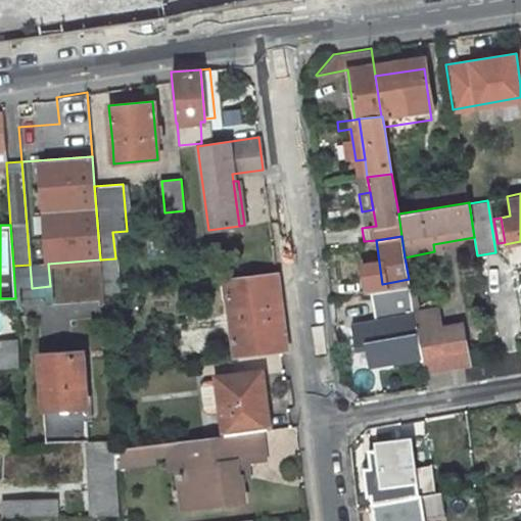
[(100,259),(103,293),(127,290),(126,283),(117,284),(115,258),(100,259)]
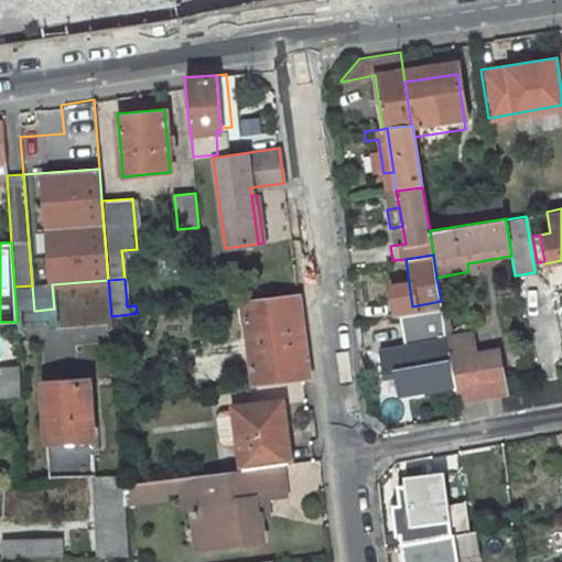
[(52,284),(54,309),(34,311),(32,285),(14,287),(17,322),(17,330),(111,323),(111,316),(108,280),(52,284)]
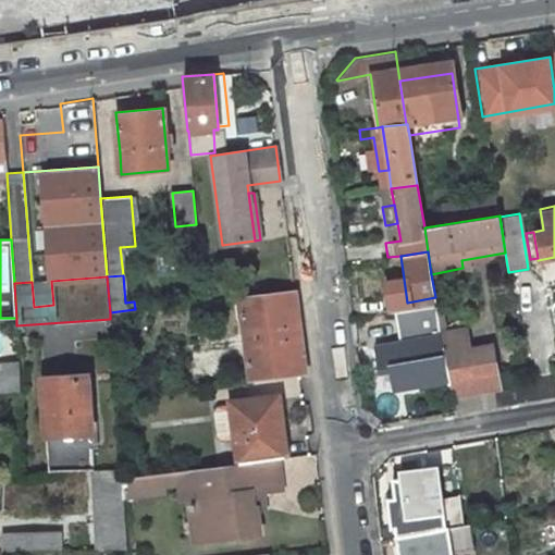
[(245,333),(298,327),(293,288),(239,295),(245,333)]
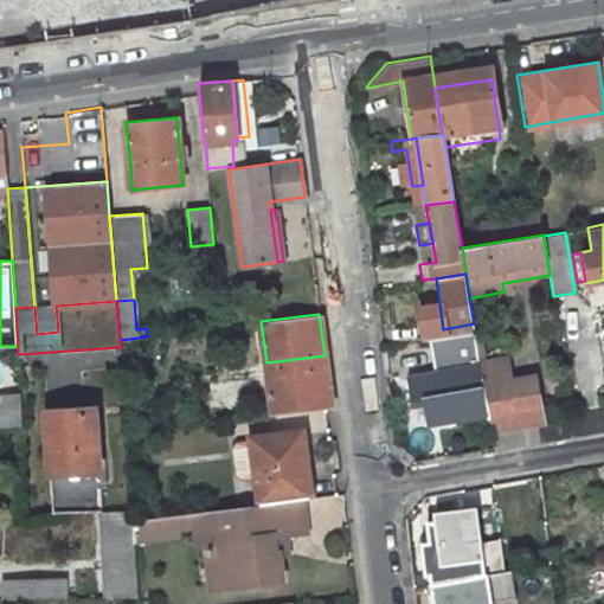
[(443,362),(456,360),(460,379),(451,381),(458,423),(488,418),(480,361),(475,333),(475,331),(438,336),(443,362)]
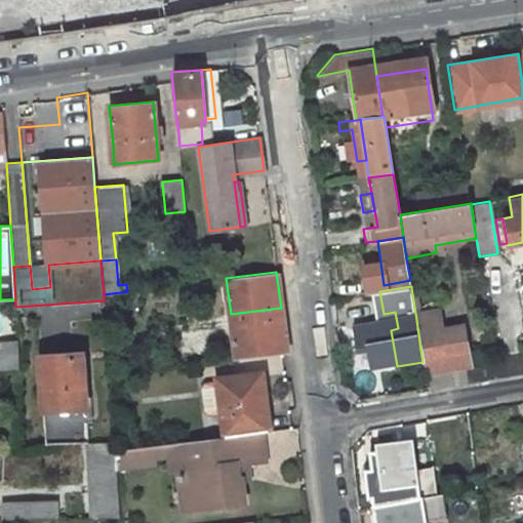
[(415,287),(411,288),(415,313),(419,312),(415,287)]
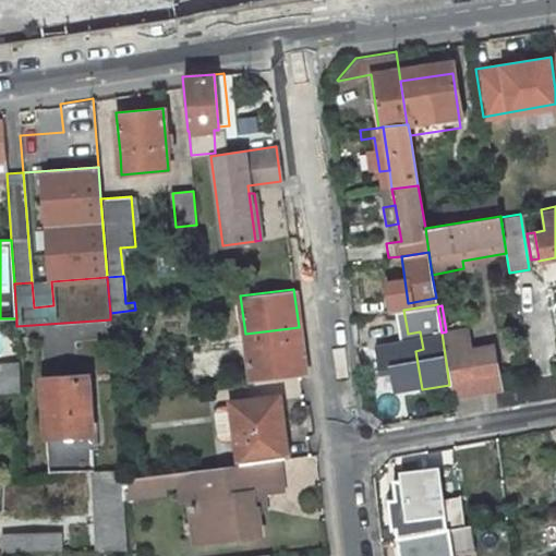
[(110,319),(110,324),(141,321),(139,309),(135,310),(110,313),(110,319)]
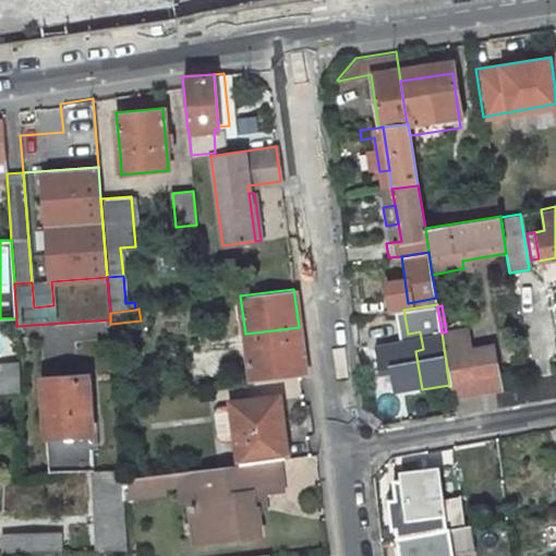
[(245,334),(246,345),(300,338),(299,327),(245,334)]
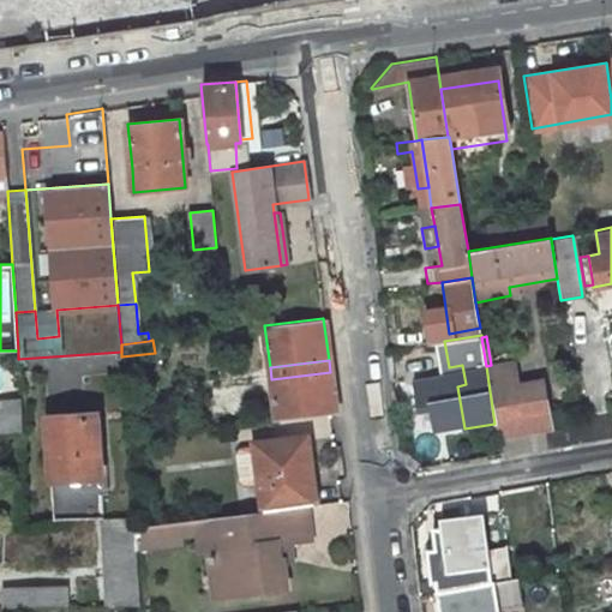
[(497,436),(550,426),(541,379),(516,384),(513,361),(491,365),(486,366),(495,424),(497,436)]
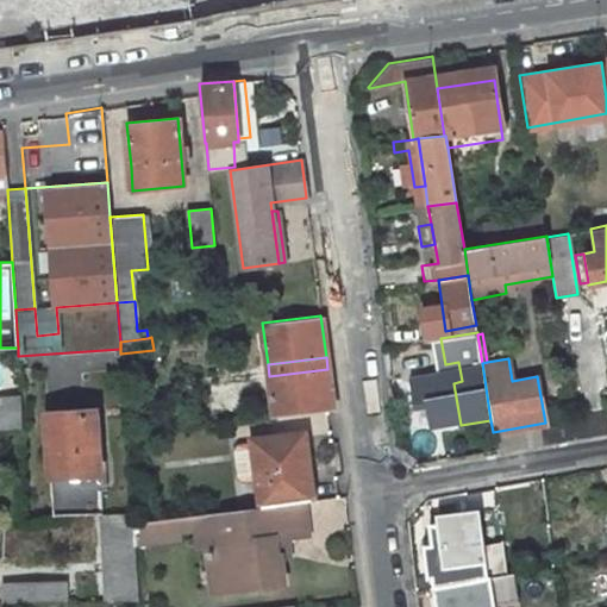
[(269,376),(275,417),(333,410),(327,369),(269,376)]
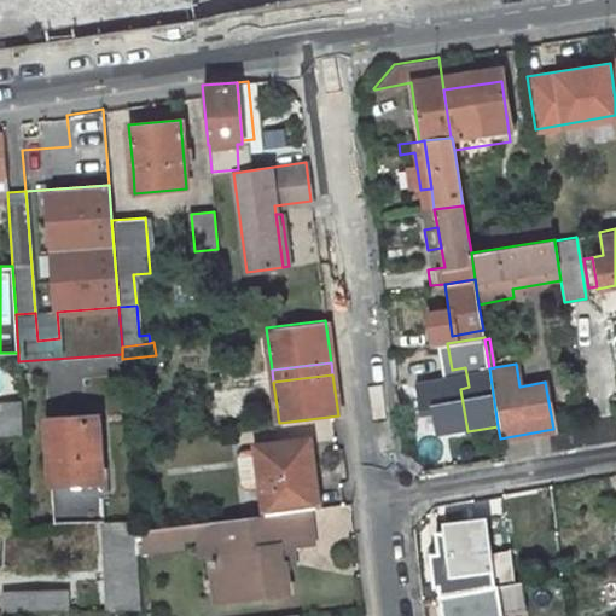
[(243,402),(239,385),(209,389),(211,416),(222,413),(225,429),(239,426),(238,412),(244,412),(243,402)]
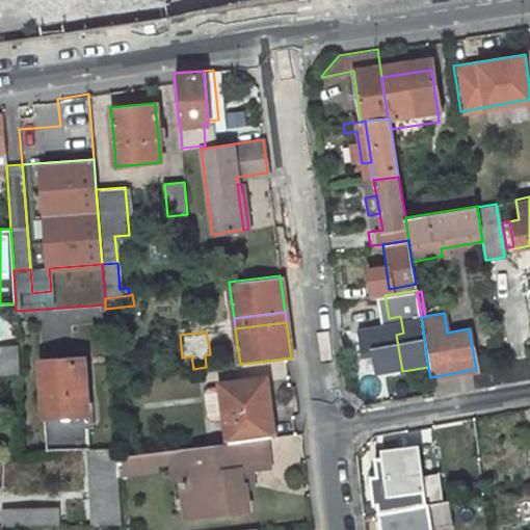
[(0,376),(19,375),(17,344),(0,344),(0,376)]
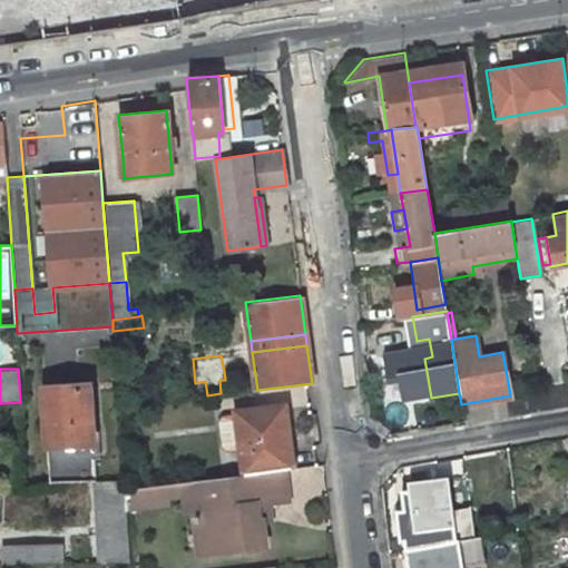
[(207,395),(205,381),(195,383),(188,383),(191,398),(207,395)]
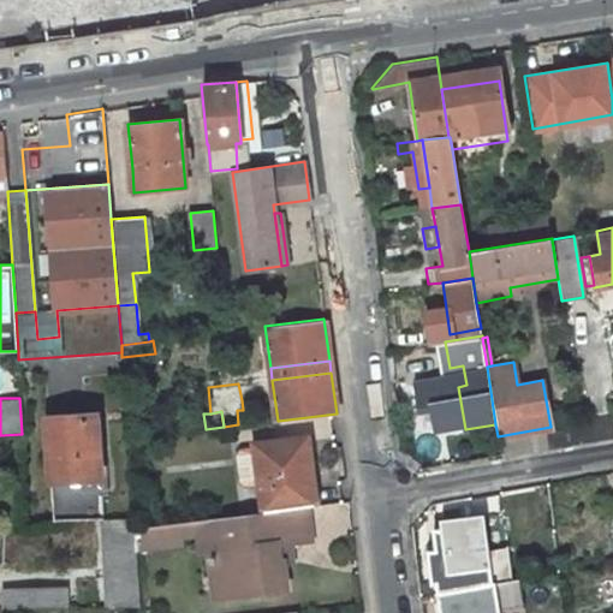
[(46,420),(53,521),(97,518),(103,518),(96,416),(46,420)]
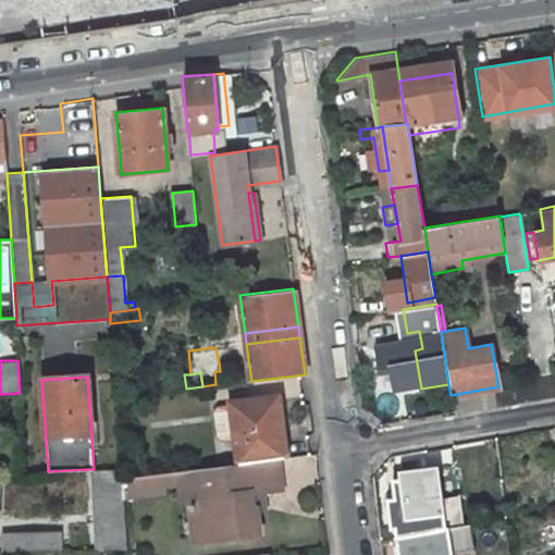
[(284,438),(279,395),(230,402),(237,463),(276,458),(285,457),(282,438),(284,438)]
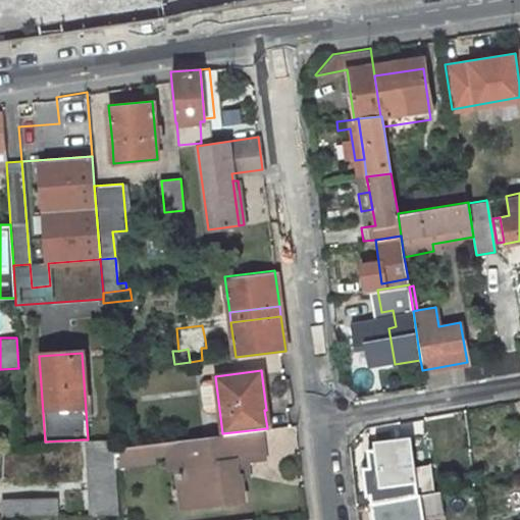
[(263,457),(259,429),(222,433),(179,439),(183,466),(175,467),(180,508),(243,499),(241,476),(240,475),(238,475),(235,461),(245,460),(263,457)]
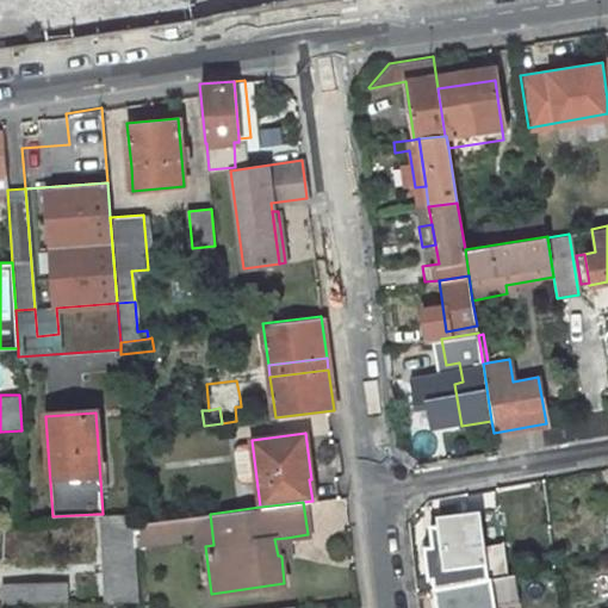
[(430,568),(433,585),(475,578),(486,577),(485,564),(479,509),(435,515),(441,565),(430,568)]
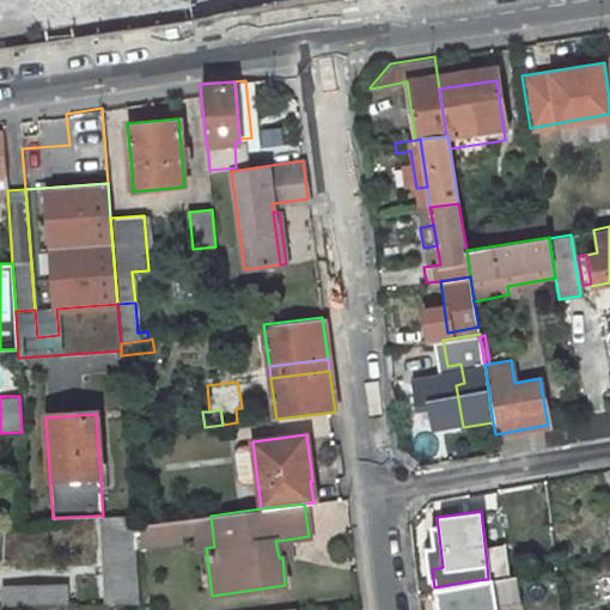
[(102,602),(139,601),(134,546),(133,525),(133,514),(103,516),(97,516),(102,602)]
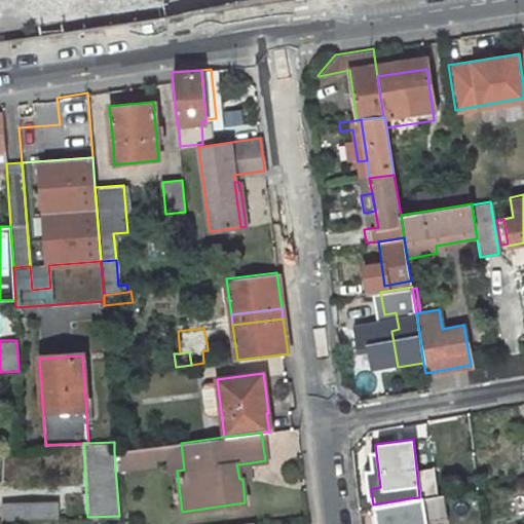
[(115,469),(153,463),(152,457),(169,455),(170,472),(177,471),(184,470),(181,443),(114,451),(115,469)]
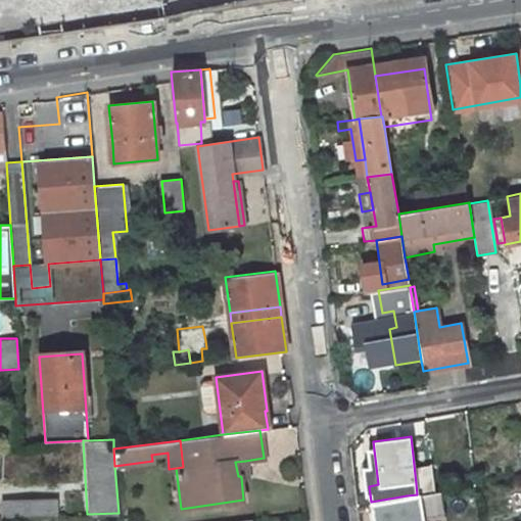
[(247,476),(245,461),(235,462),(238,476),(240,476),(241,477),(247,476)]
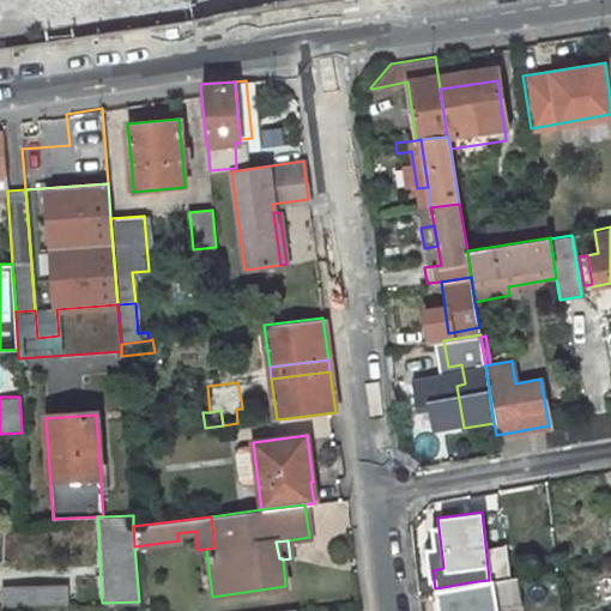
[(482,610),(494,610),(489,580),(477,581),(482,610)]
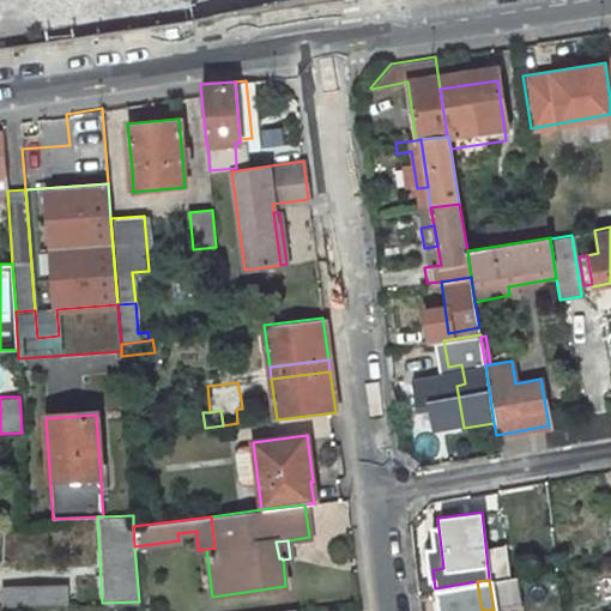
[(482,610),(477,581),(435,588),(437,610),(482,610)]
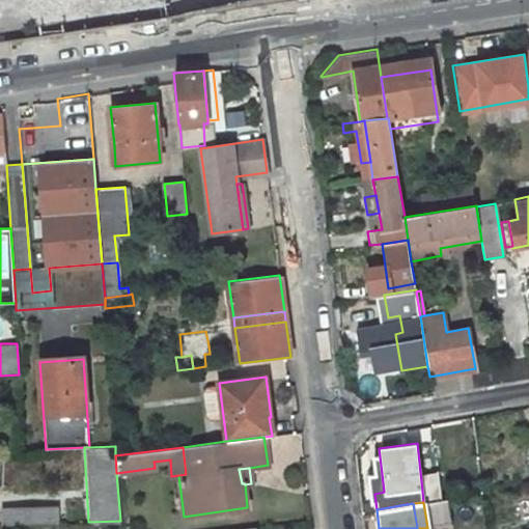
[(1,508),(1,524),(57,523),(57,507),(1,508)]
